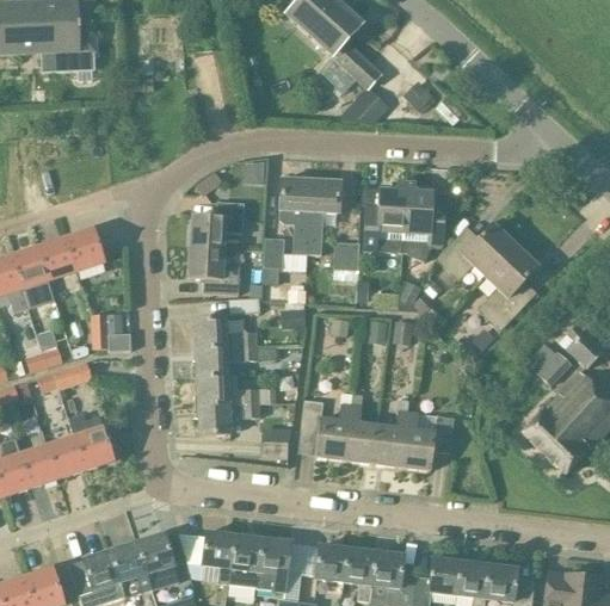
[(0,4),(0,54),(41,53),(42,72),(94,69),(93,50),(96,50),(92,0),(51,0),(51,2),(0,4)]
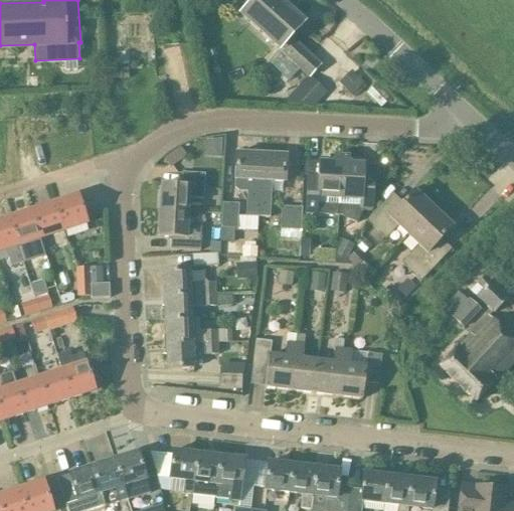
[(324,59),(292,31),(303,18),(282,0),(250,0),(240,11),(279,45),(312,74),(324,59)]
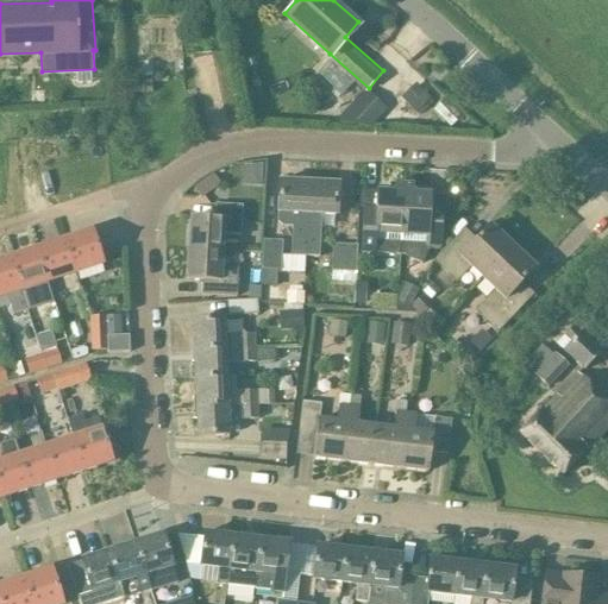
[(418,80),(402,94),(417,109),(432,95),(418,80)]
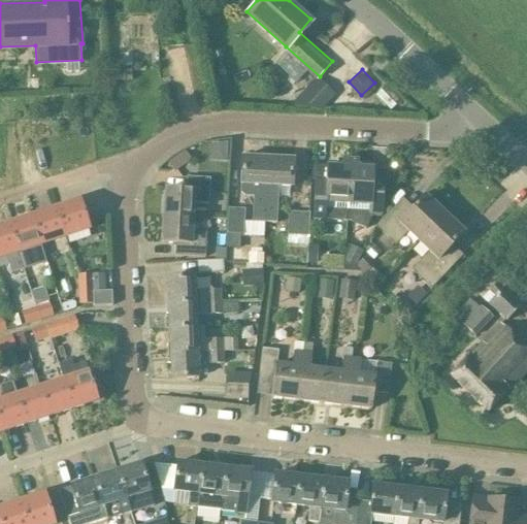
[(228,156),(227,138),(210,139),(210,157),(228,156)]
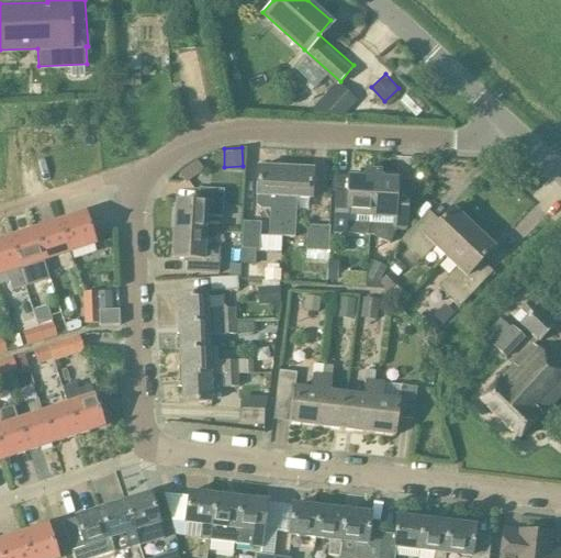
[(180,169),(186,179),(204,168),(198,157),(180,169)]
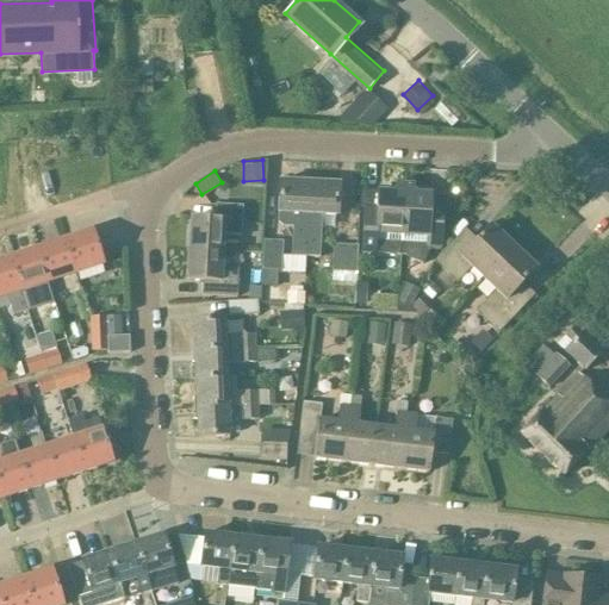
[(306,251),(306,239),(310,179),(280,176),(279,207),(278,217),(281,222),(291,222),(290,250),(306,251)]
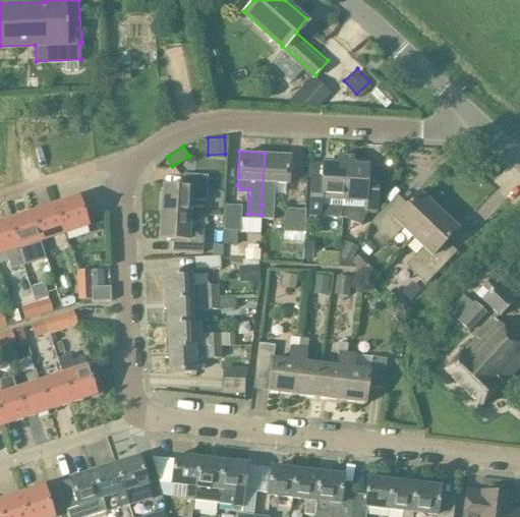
[(289,154),(265,153),(262,205),(274,205),(274,179),(287,180),(289,154)]
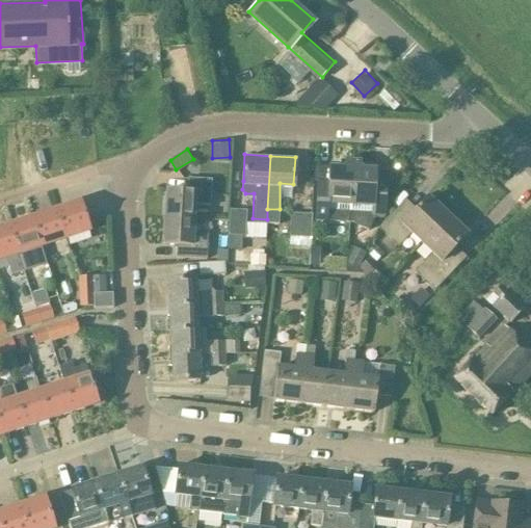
[(353,158),(347,158),(346,161),(344,163),(332,162),(330,177),(319,177),(317,215),(350,217),(353,158)]
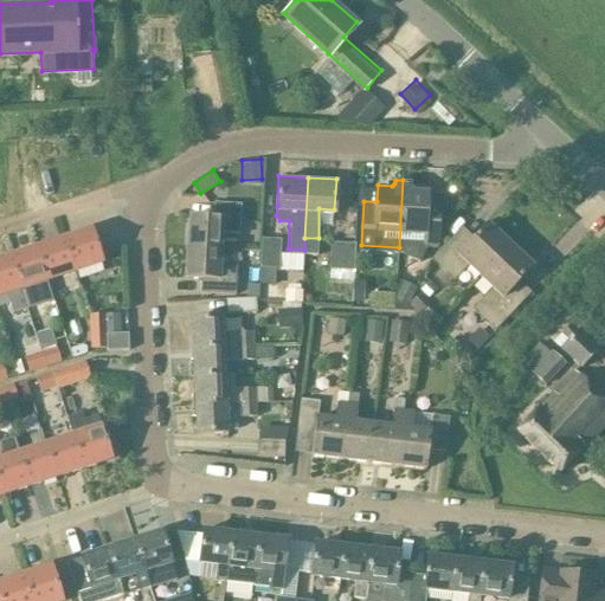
[(399,247),(405,247),(423,257),(429,244),(437,244),(438,213),(448,214),(448,206),(443,201),(439,201),(441,199),(427,199),(429,188),(414,187),(411,185),(412,181),(403,180),(399,247)]
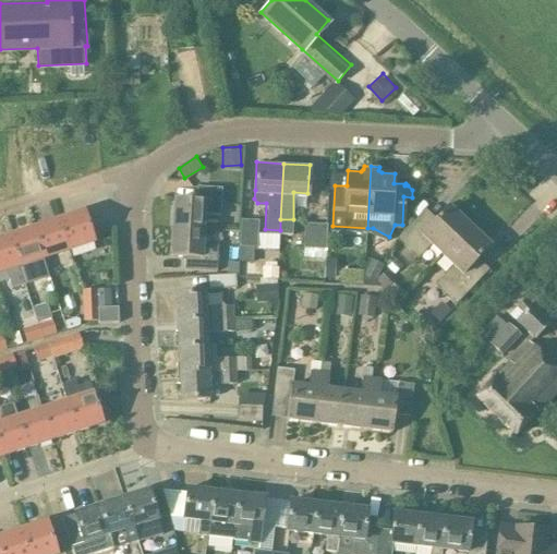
[(202,225),(203,209),(220,211),(222,183),(197,182),(197,196),(176,194),(173,224),(202,225)]
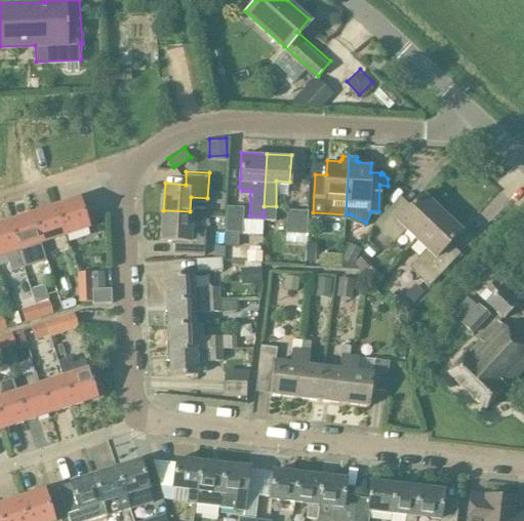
[(441,210),(424,193),(404,212),(393,203),(374,222),(395,241),(406,228),(416,237),(441,210)]
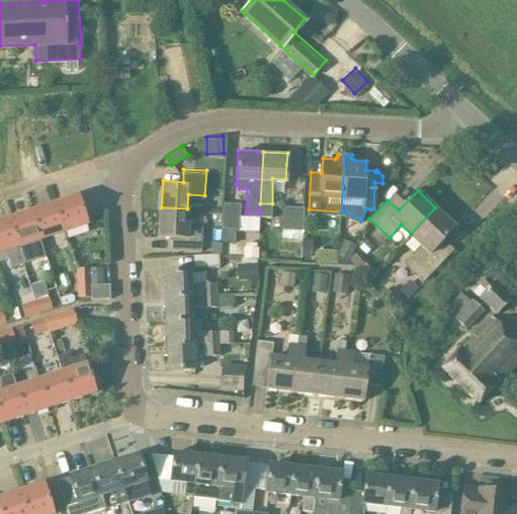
[(78,193),(55,200),(64,228),(87,220),(78,193)]
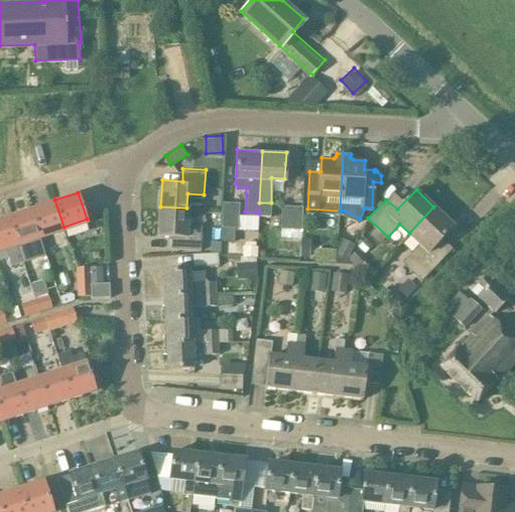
[(54,200),(31,207),(39,234),(63,227),(54,200)]
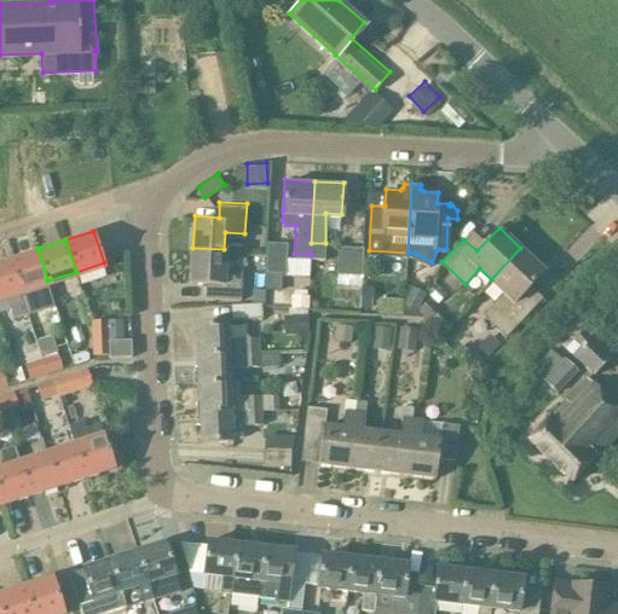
[(269,241),(267,271),(283,271),(287,271),(287,256),(288,242),(269,241)]
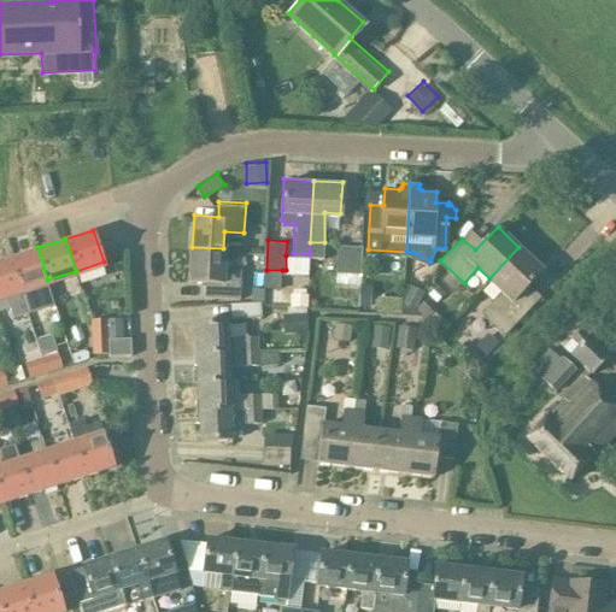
[(362,245),(338,243),(335,280),(361,281),(362,245)]
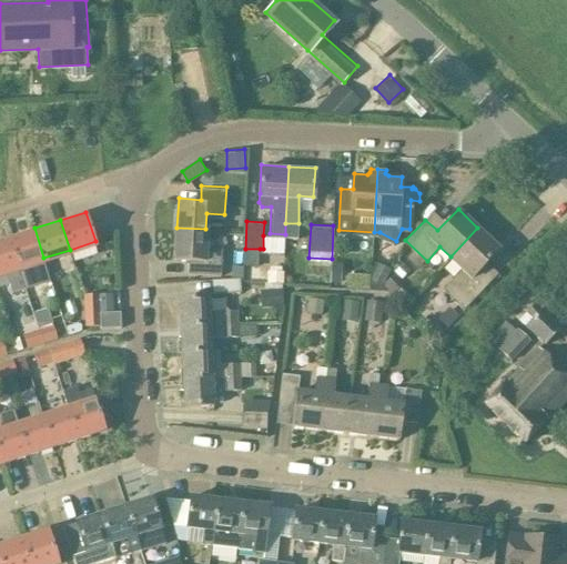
[(34,228),(9,237),(24,285),(28,295),(42,290),(32,262),(43,258),(34,228)]
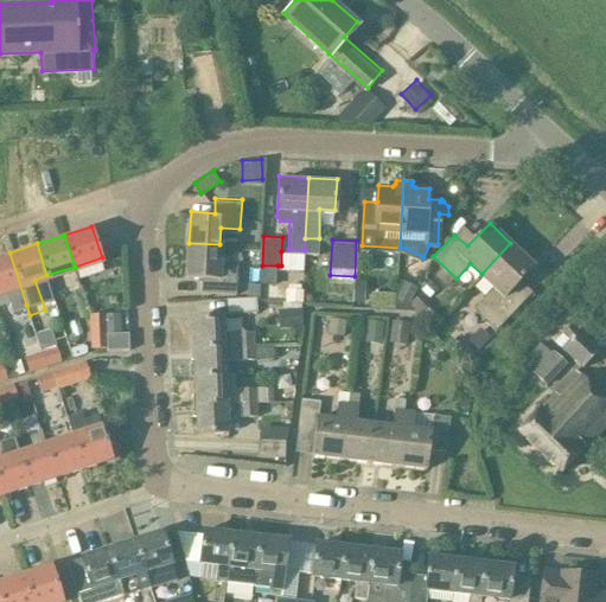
[(189,243),(187,274),(202,274),(201,288),(236,290),(237,262),(219,261),(219,244),(189,243)]
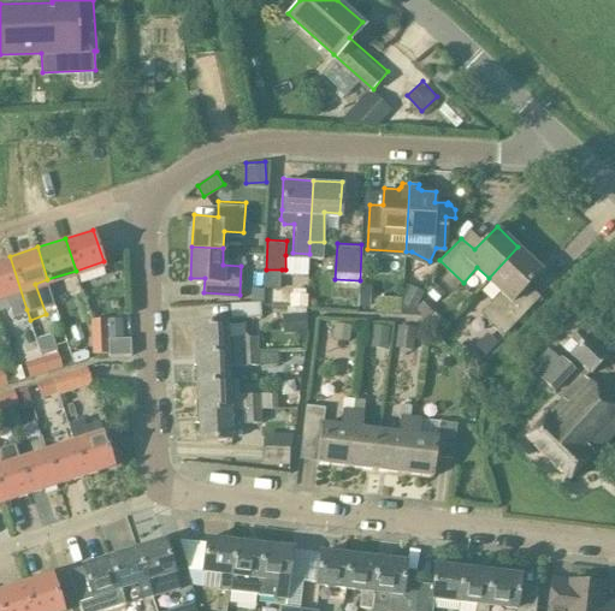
[(489,278),(501,290),(486,306),(510,327),(532,304),(519,292),(542,270),(518,247),(489,278)]
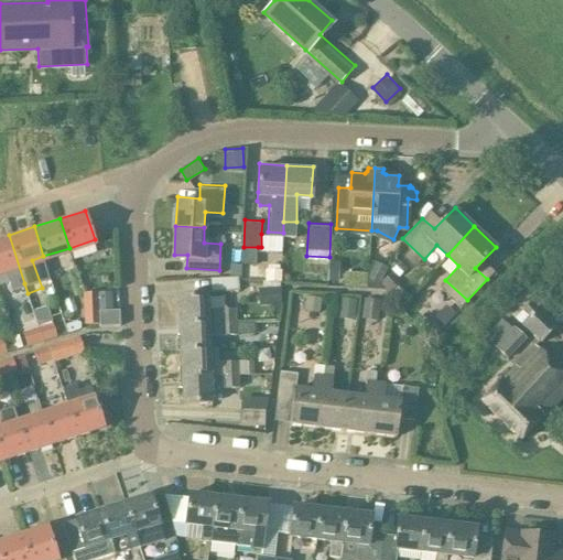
[(9,235),(0,237),(0,269),(7,268),(13,287),(24,283),(9,235)]
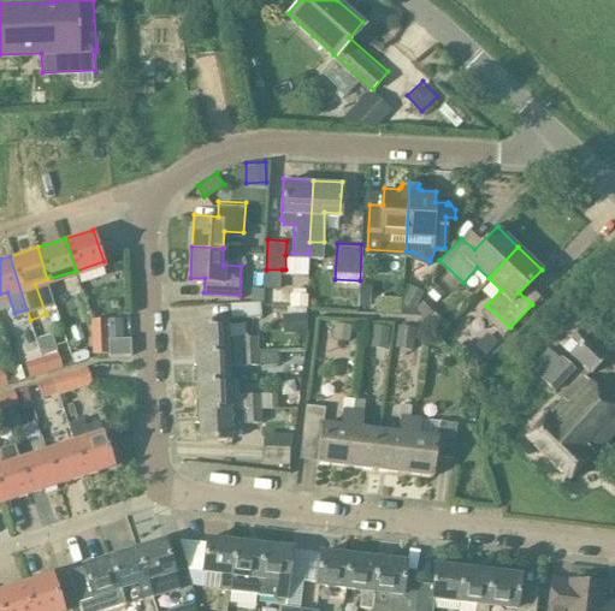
[(370,304),(371,283),(361,283),(360,303),(370,304)]
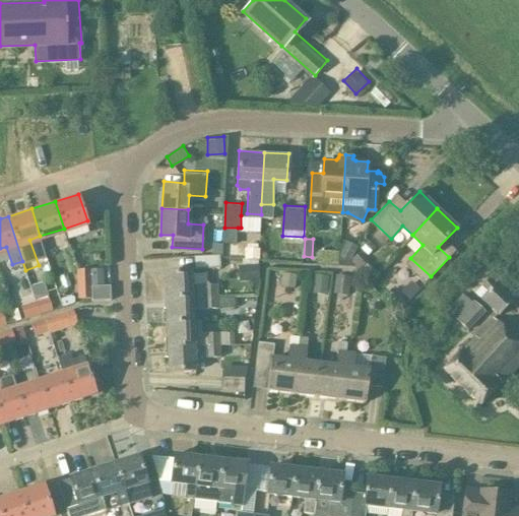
[(222,252),(222,242),(213,242),(213,251),(222,252)]
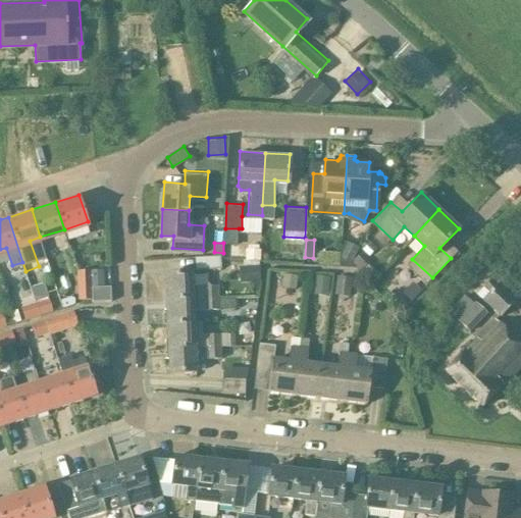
[(248,247),(247,257),(260,257),(260,247),(259,247),(249,247),(248,247)]
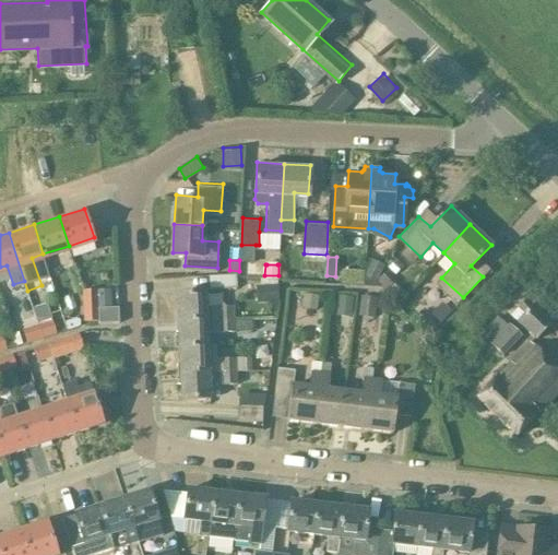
[(363,280),(364,269),(343,267),(342,278),(363,280)]
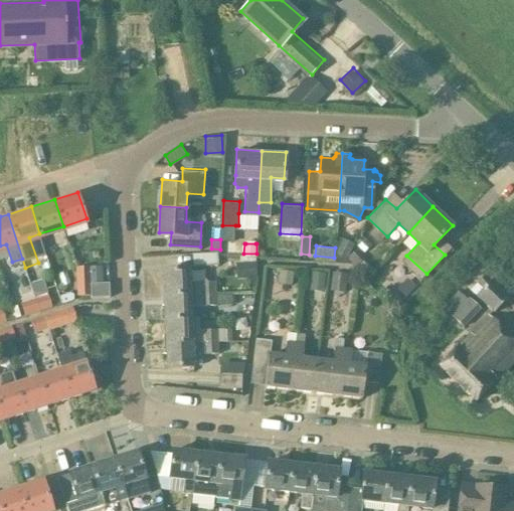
[(348,256),(355,265),(364,257),(356,248),(348,256)]
